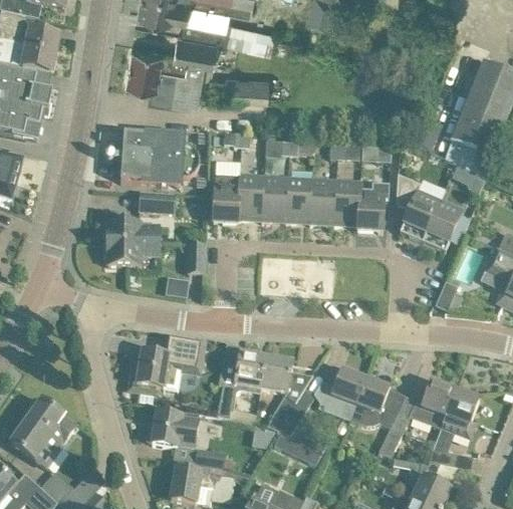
[(0,10),(1,10),(24,15),(38,18),(40,4),(63,9),(65,0),(27,0),(27,1),(23,0),(1,0),(0,4),(0,10)]
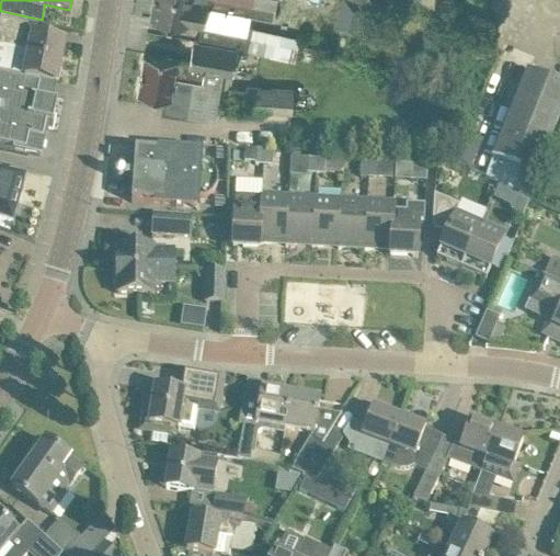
[(150,0),(149,14),(151,14),(170,18),(185,21),(185,19),(201,21),(197,36),(236,44),(294,55),(298,32),(252,23),(252,20),(247,19),(248,9),(250,10),(272,13),(274,0),(150,0)]
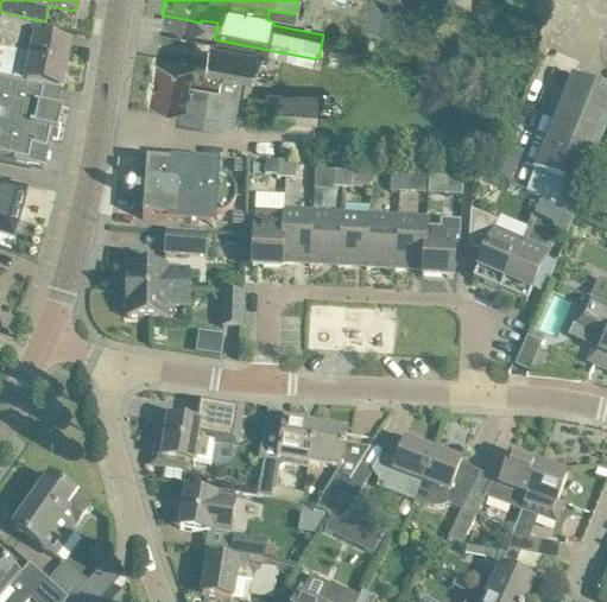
[(367,0),(361,20),(384,29),(393,0),(367,0)]
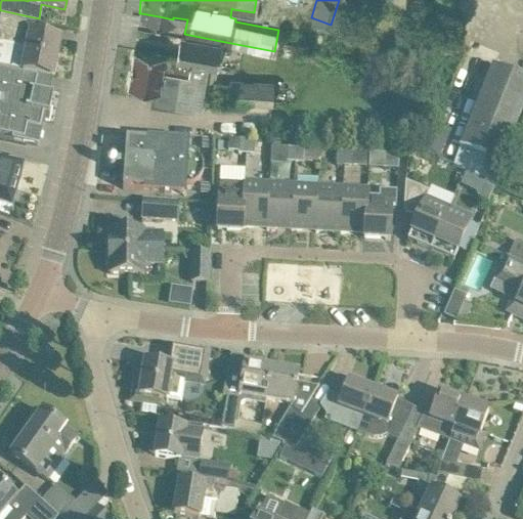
[(352,0),(378,9),(383,0),(352,0)]
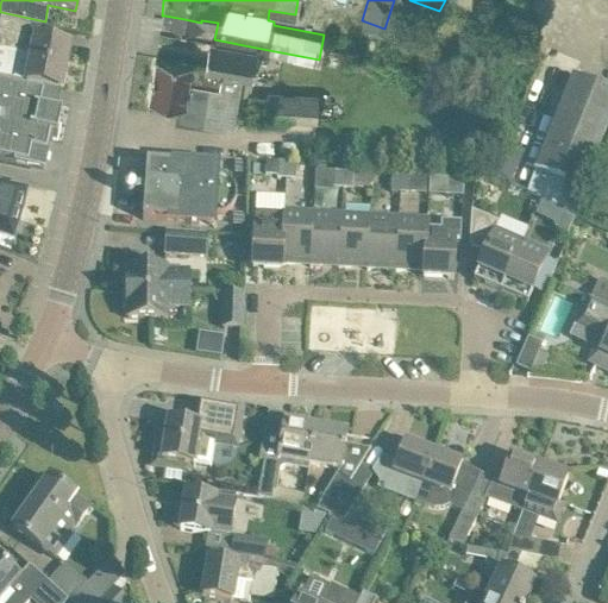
[(29,18),(1,12),(0,17),(0,44),(11,48),(6,73),(25,77),(60,86),(69,41),(36,35),(35,37),(25,35),(29,18)]
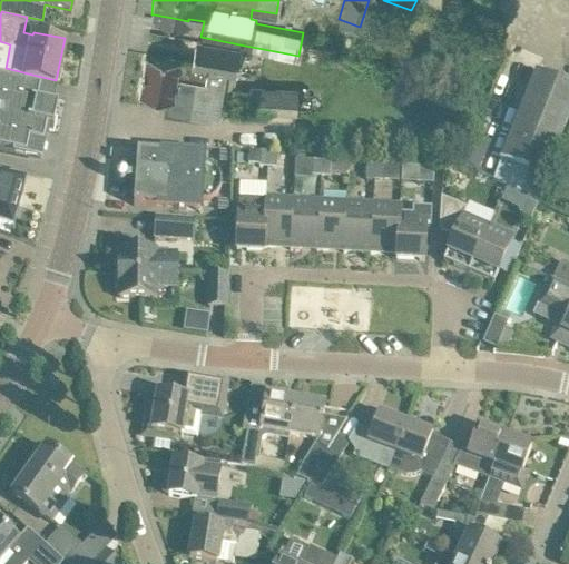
[(195,36),(192,57),(190,62),(206,65),(206,67),(223,69),(235,71),(239,45),(200,37),(195,36)]
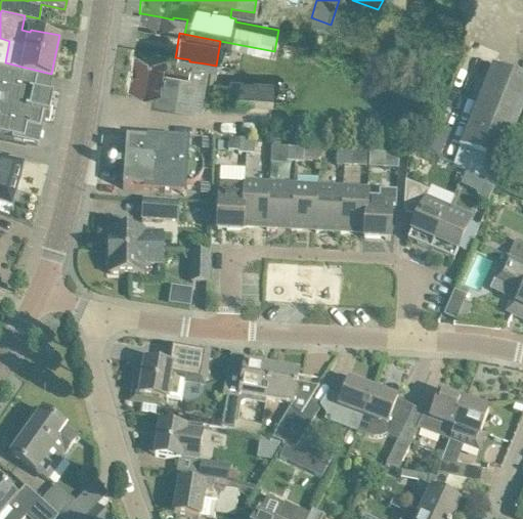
[(133,45),(129,70),(202,82),(205,63),(189,61),(189,59),(175,57),(176,52),(133,45)]
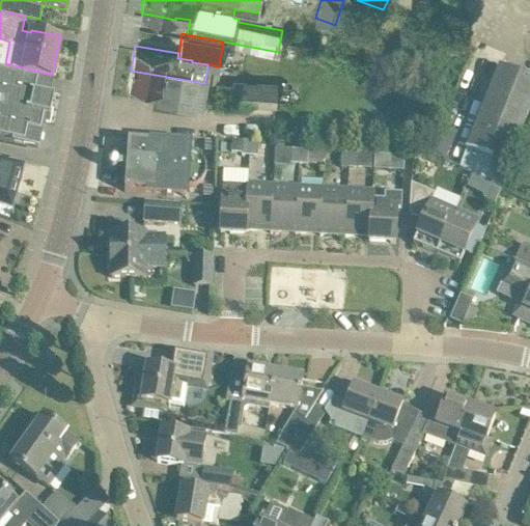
[(465,146),(466,146),(458,164),(501,186),(510,165),(505,163),(529,99),(529,77),(497,64),(465,146)]
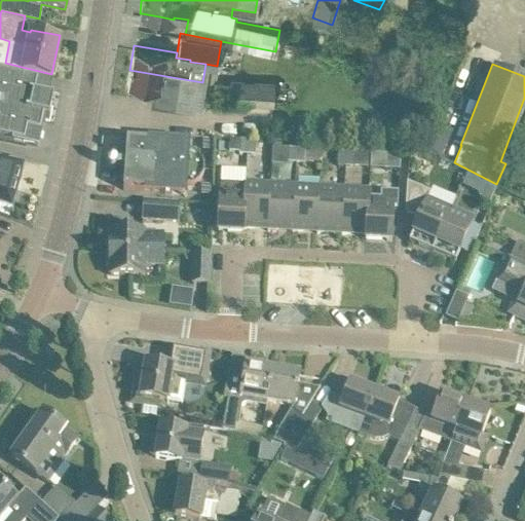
[(202,82),(129,70),(127,82),(155,87),(153,100),(198,107),(202,82)]
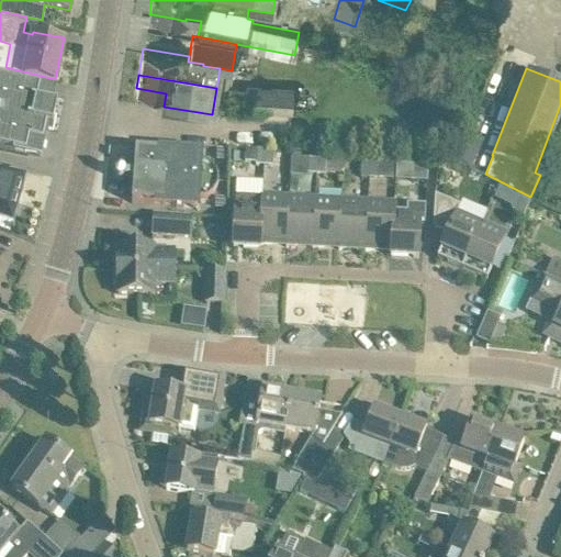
[(49,104),(53,90),(0,78),(0,147),(38,156),(45,125),(53,125),(56,106),(49,104)]
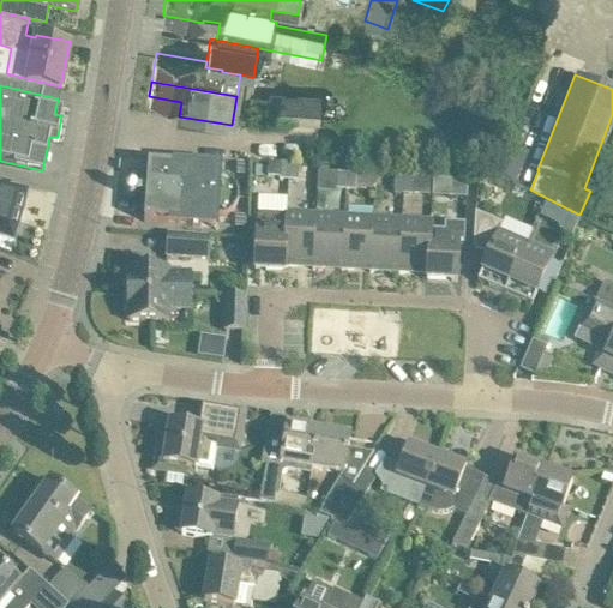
[(319,112),(319,91),(268,88),(266,115),(318,119),(319,112)]
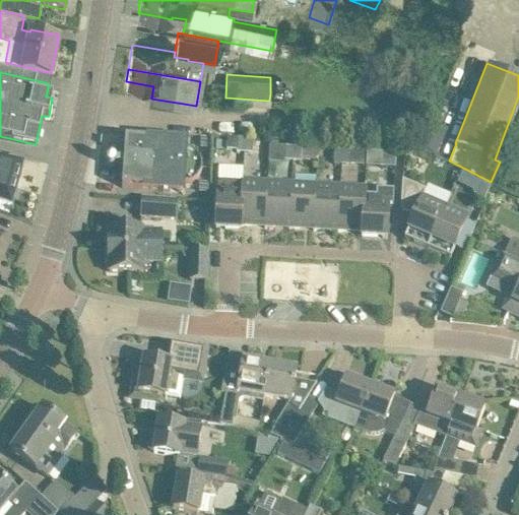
[(236,148),(244,149),(245,134),(226,133),(225,145),(236,146),(236,148)]
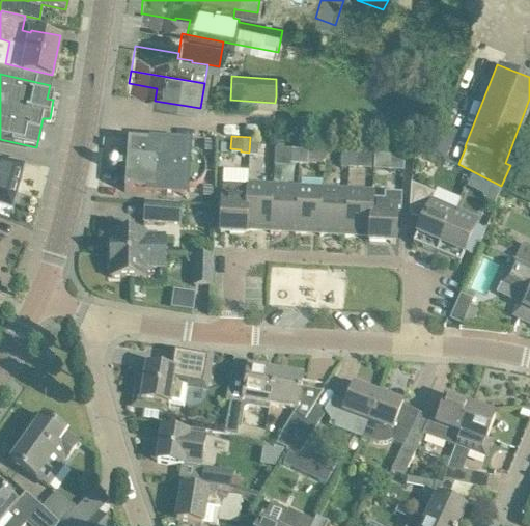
[(129,137),(127,160),(115,158),(114,157),(112,157),(111,157),(109,158),(108,159),(107,160),(107,162),(107,163),(108,164),(110,166),(111,166),(112,166),(115,165),(126,165),(123,187),(183,191),(184,185),(191,185),(194,184),(197,182),(200,178),(202,175),(204,172),(204,168),(204,164),(203,161),(202,157),(200,154),(197,151),(194,150),(188,148),(189,141),(129,137)]
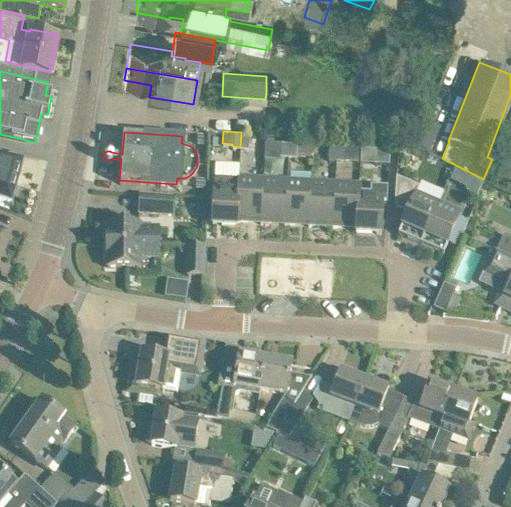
[(241,132),(240,147),(248,147),(248,148),(258,148),(258,134),(249,134),(249,133),(241,132)]
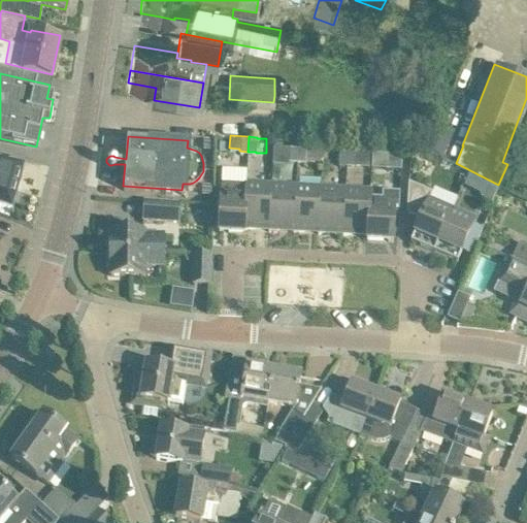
[(296,160),(297,145),(289,144),(288,159),(296,160)]
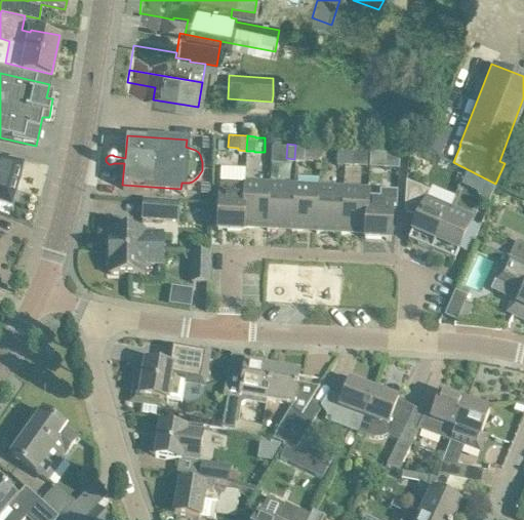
[(304,145),(295,145),(294,159),(303,160),(304,153),(320,154),(320,146),(304,145)]
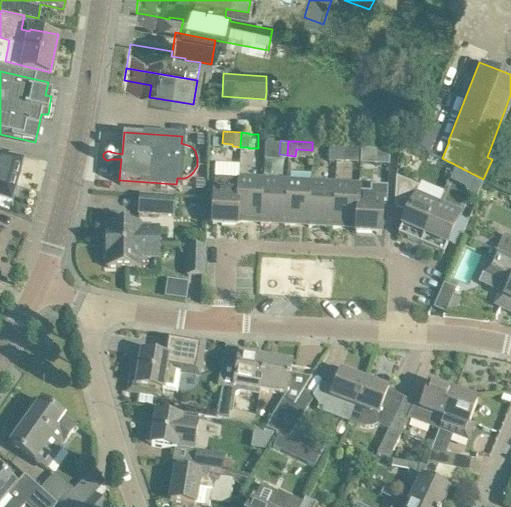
[(335,158),(336,143),(328,143),(327,157),(335,158)]
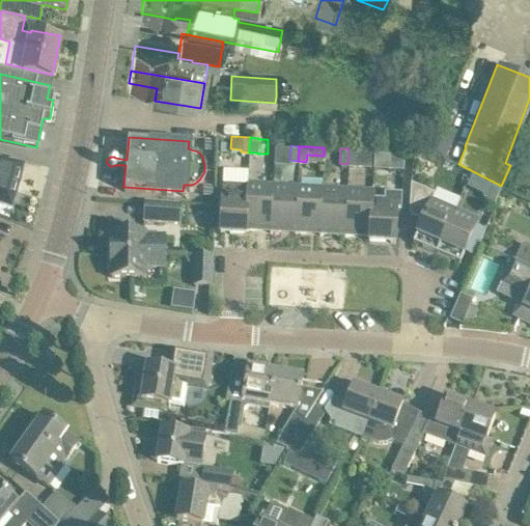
[(357,149),(349,148),(347,164),(357,164),(357,149)]
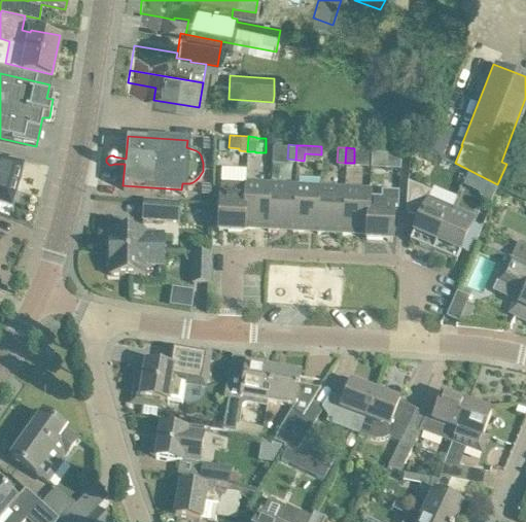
[(400,160),(400,151),(371,150),(370,159),(400,160)]
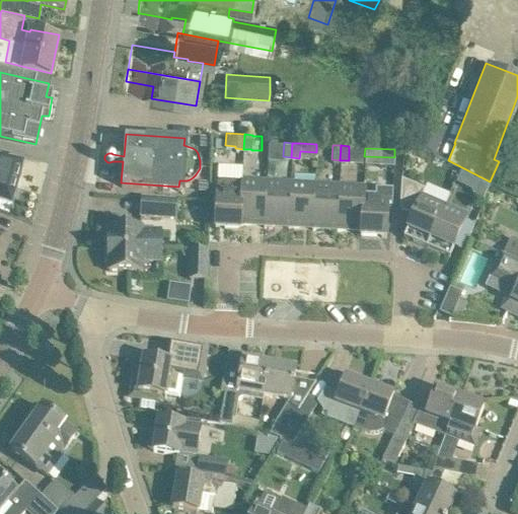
[(242,175),(242,161),(218,160),(217,174),(242,175)]
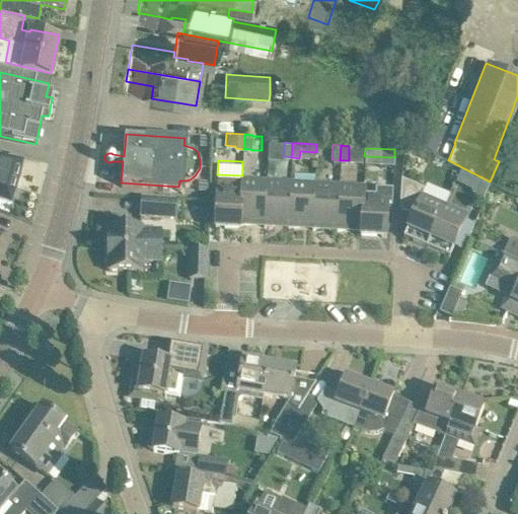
[(0,193),(12,198),(21,167),(0,161),(0,193)]
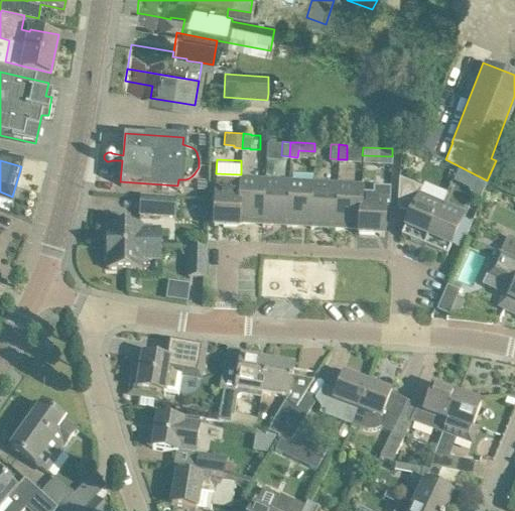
[(409,236),(422,242),(440,201),(417,192),(420,183),(407,178),(398,173),(396,205),(409,210),(402,229),(410,233),(409,236)]
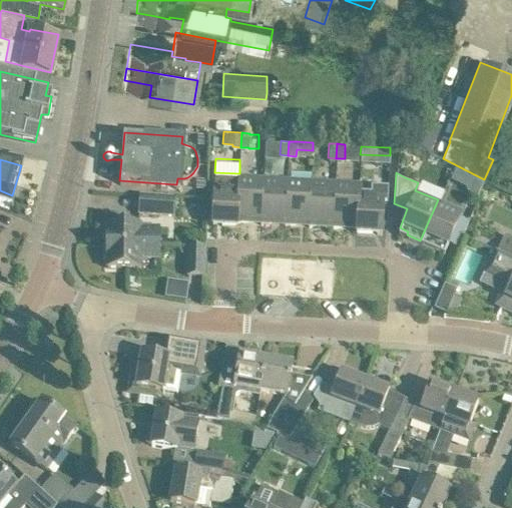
[(236,222),(236,219),(237,204),(238,187),(239,174),(236,174),(236,175),(214,174),(211,217),(221,218),(220,221),(236,222)]
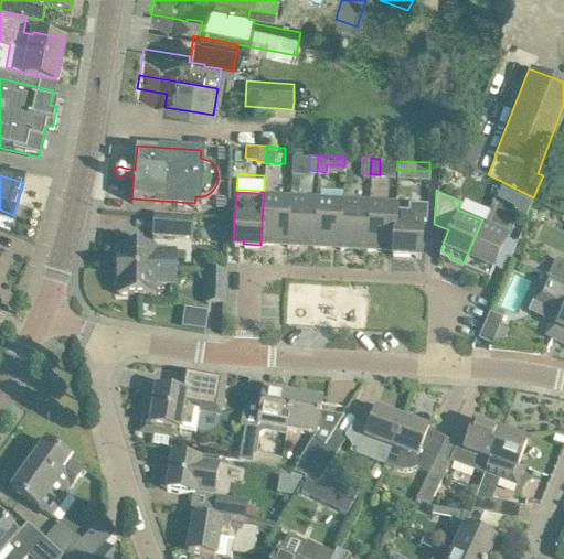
[(282,238),(286,238),(289,193),(264,192),(263,206),(262,225),(261,242),(277,238),(277,235),(283,236),(282,238)]
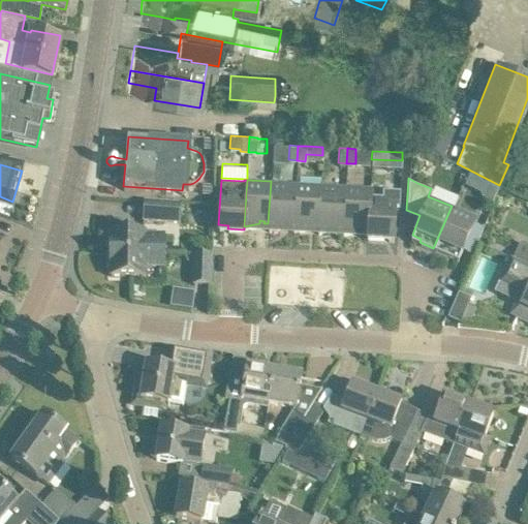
[(288,224),(292,224),(294,182),(271,181),(268,223),(268,227),(269,227),(284,224),(284,222),(288,222),(288,224)]
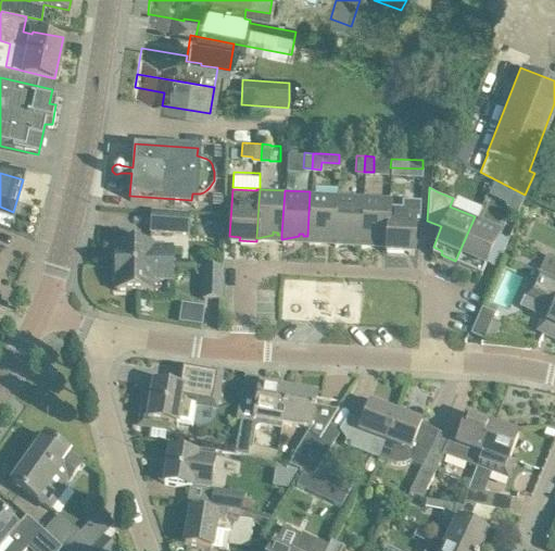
[(329,237),(333,238),(337,193),(310,191),(307,236),(307,240),(308,240),(325,237),(325,235),(329,235),(329,237)]
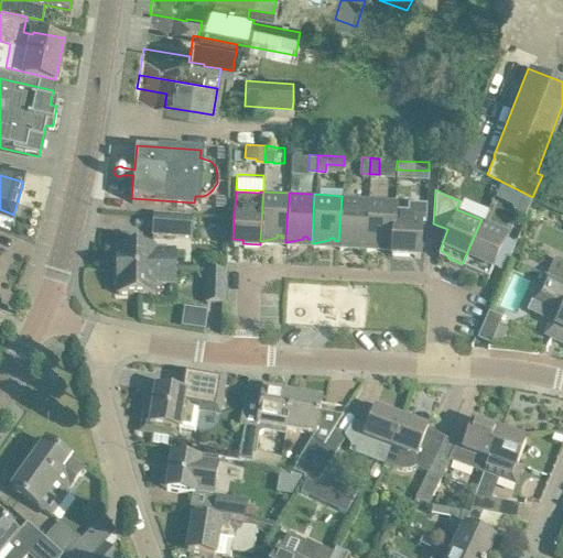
[(516,209),(524,212),(531,198),(522,195),(516,209)]
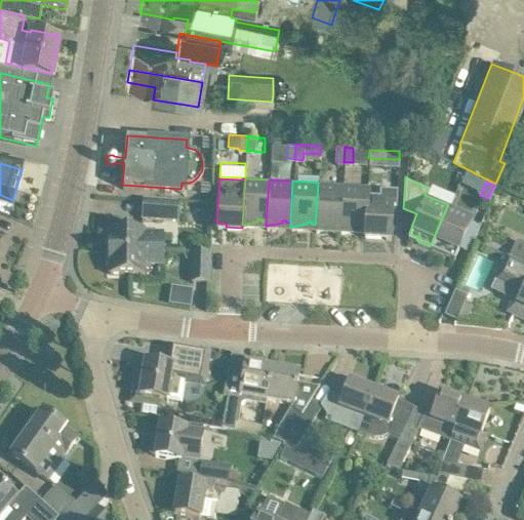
[(335,226),(339,226),(341,184),(318,183),(315,225),(315,229),(316,229),(331,226),(331,223),(335,224),(335,226)]
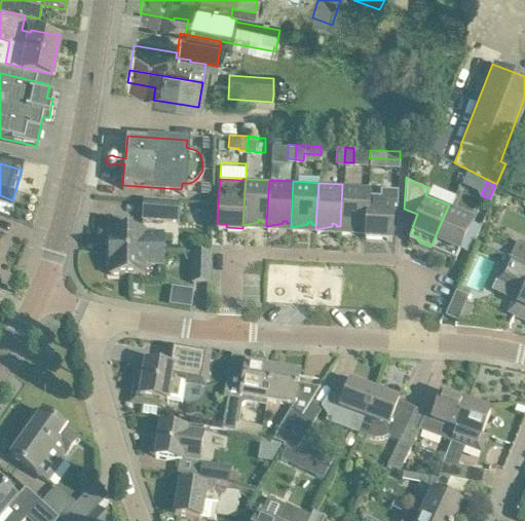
[(361,227),(365,227),(366,186),(342,184),(340,226),(340,230),(341,230),(357,227),(357,225),(361,225),(361,227)]
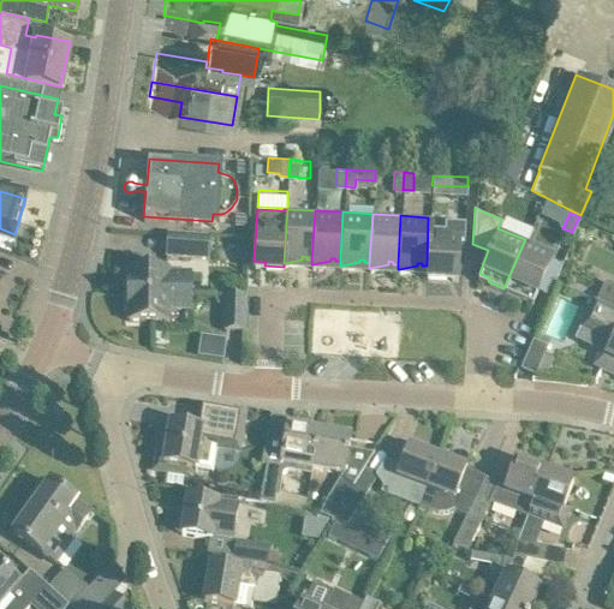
[(428,218),(427,266),(427,275),(457,276),(459,243),(464,244),(465,219),(445,218),(443,226),(431,225),(431,218),(428,218)]
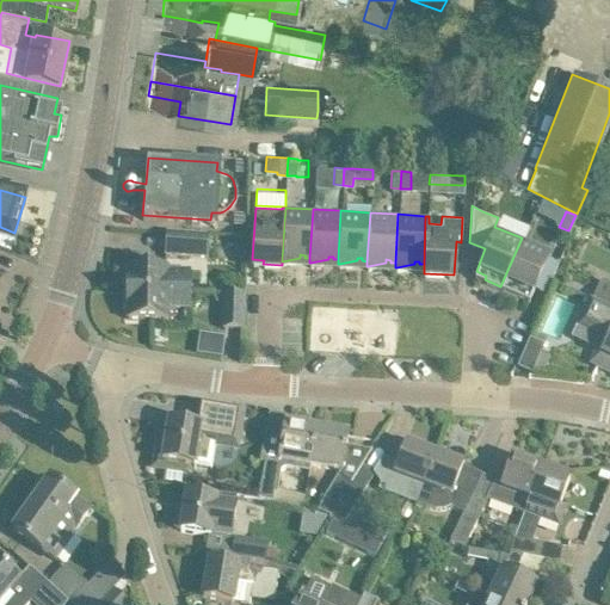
[(162,249),(207,253),(208,232),(164,228),(162,249)]
